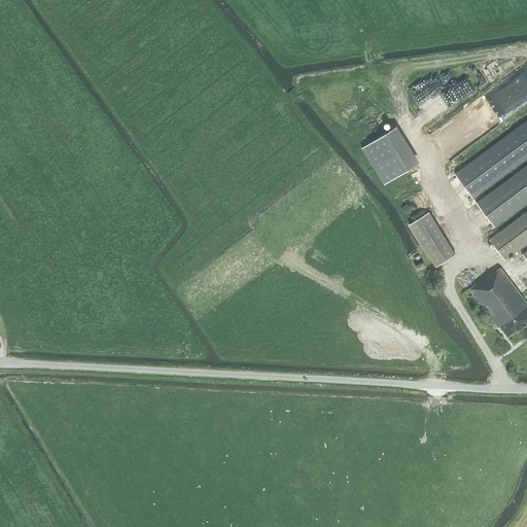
[(526,119),(455,174),(472,199),(526,157),(526,119)]
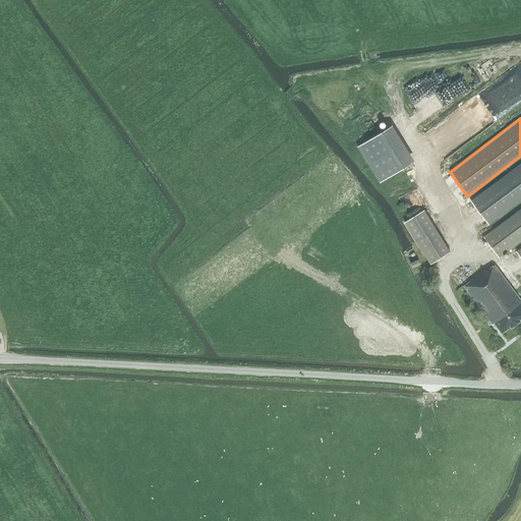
[(357,147),(379,182),(411,163),(389,127),(357,147)]
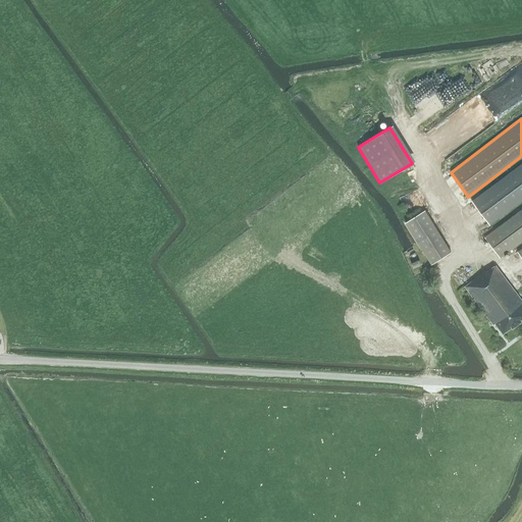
[(521,163),(471,201),(489,225),(521,201),(521,163)]
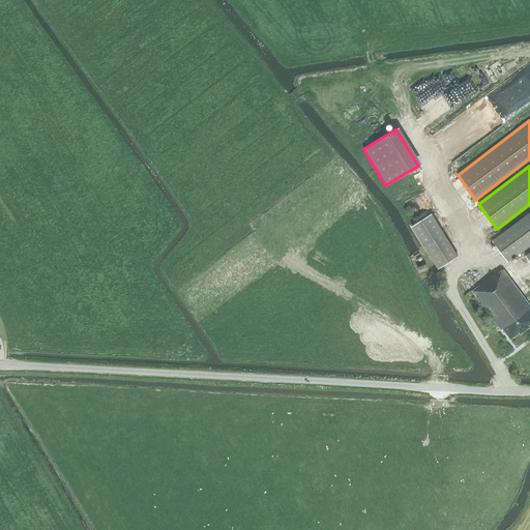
[(529,245),(529,212),(492,240),(507,262),(529,245)]
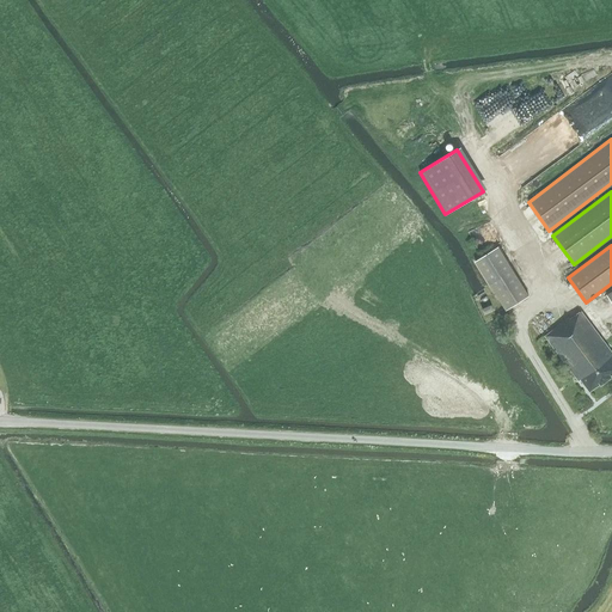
[(528,297),(499,246),(475,261),(506,311),(528,297)]
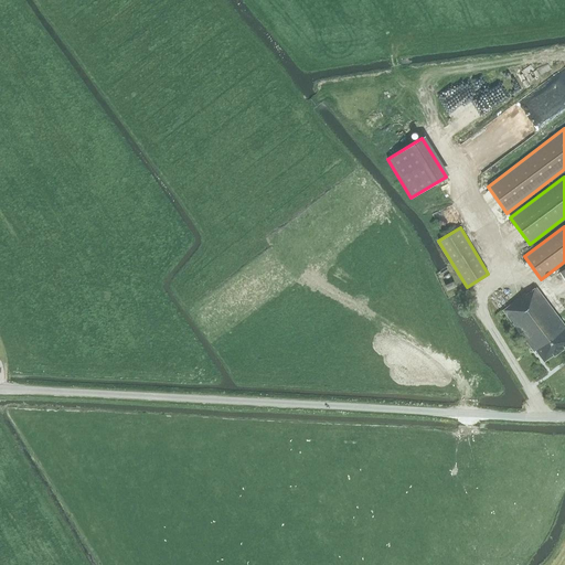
[(563,347),(564,344),(564,326),(536,287),(526,295),(525,294),(503,310),(534,351),(536,350),(544,361),(554,353),(554,354),(563,348),(563,347)]
